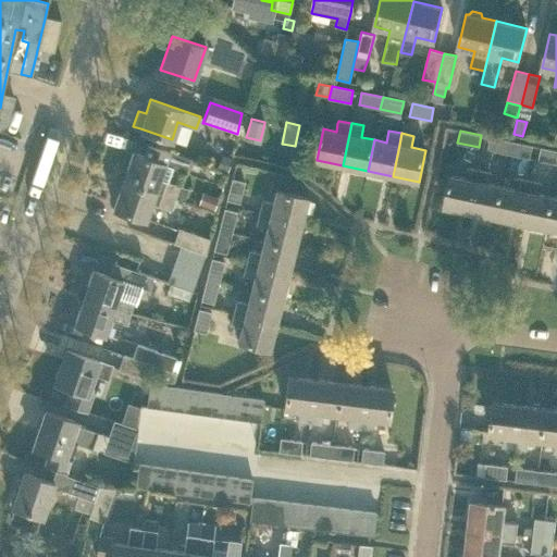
[(487,149),(508,153),(511,140),(490,136),(487,149)]
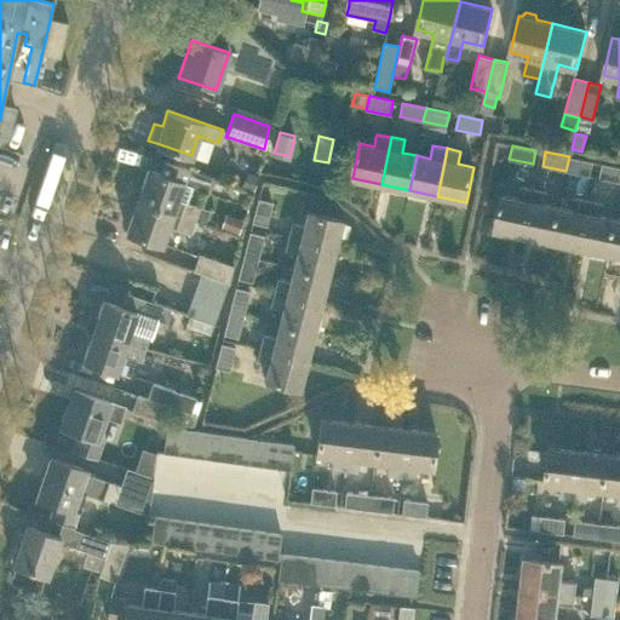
[(569,156),(566,171),(589,176),(592,162),(569,156)]
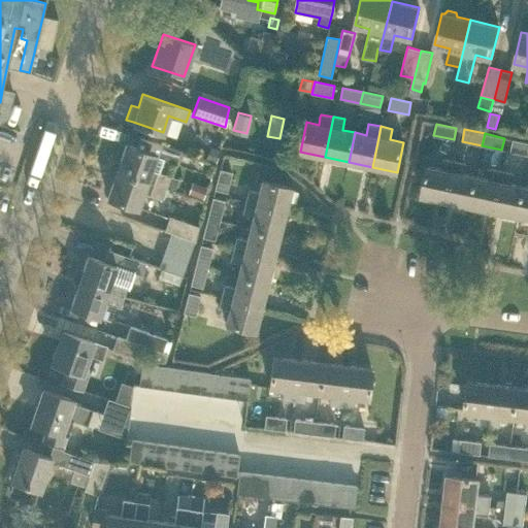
[(126,143),(117,170),(166,187),(165,189),(173,193),(178,178),(169,175),(158,172),(163,159),(174,163),(178,151),(138,137),(135,146),(126,143)]
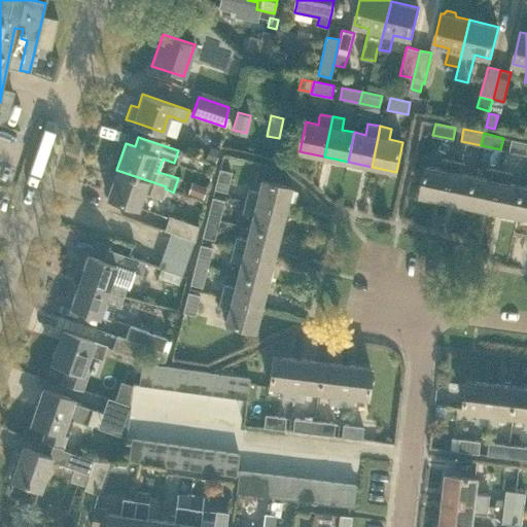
[(508,151),(526,154),(526,142),(512,139),(508,151)]
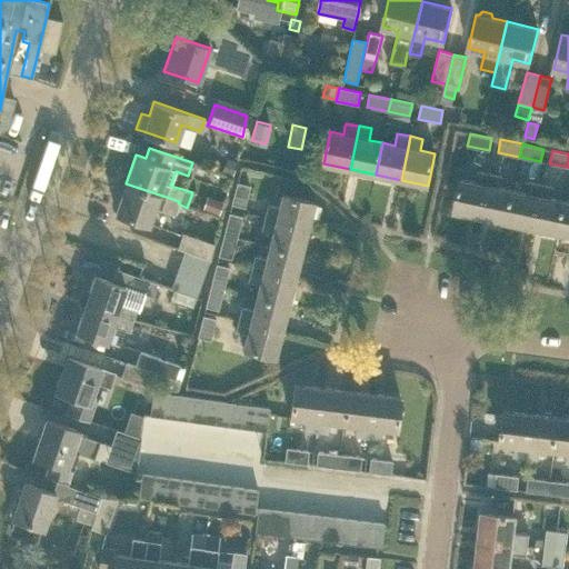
[(225,158),(220,172),(230,176),(236,161),(225,158)]
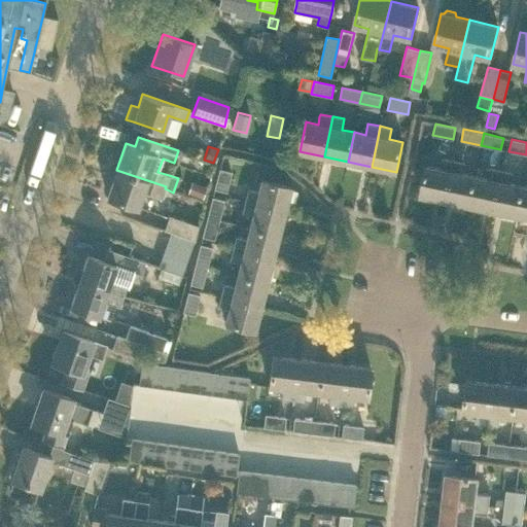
[(420,196),(445,201),(451,171),(453,160),(441,157),(438,168),(426,166),(420,196)]
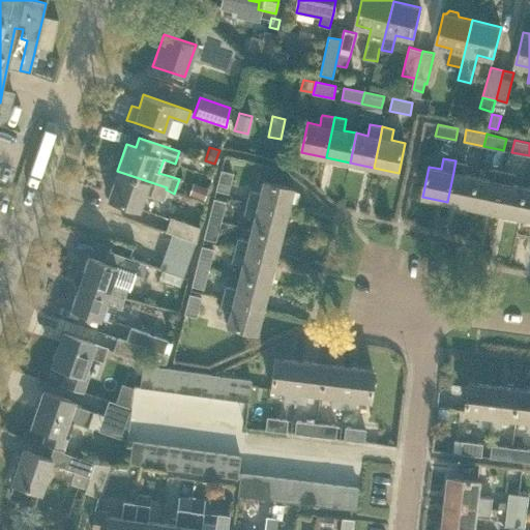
[(447,202),(471,207),(477,177),(466,174),(468,164),(455,160),(453,172),(447,202)]
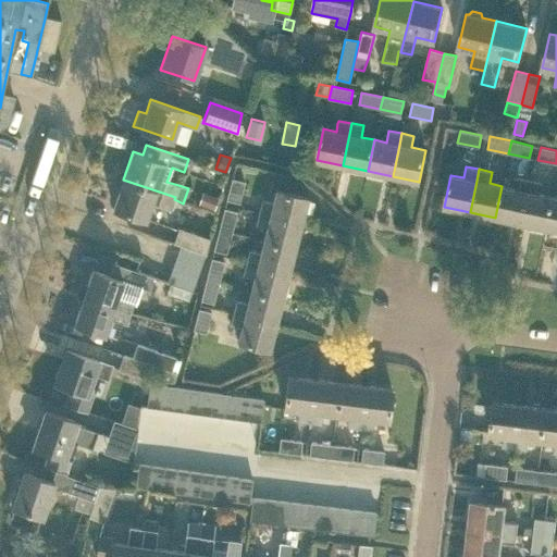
[(495,218),(520,223),(529,180),(517,177),(515,188),(502,186),(495,218)]
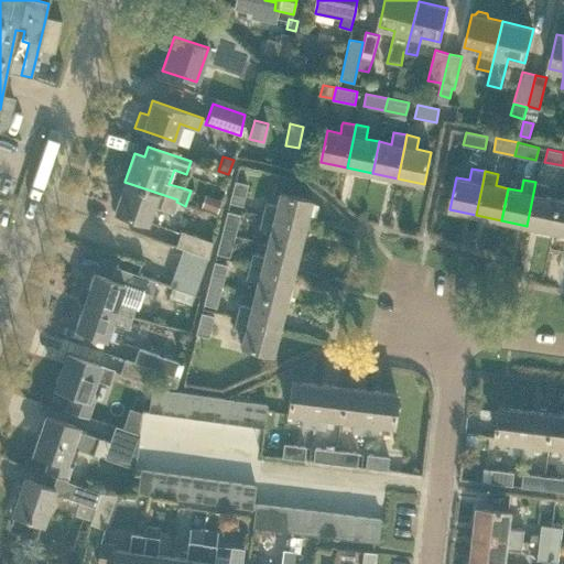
[(176,202),(177,199),(125,182),(115,212),(147,223),(152,206),(173,213),(176,202)]
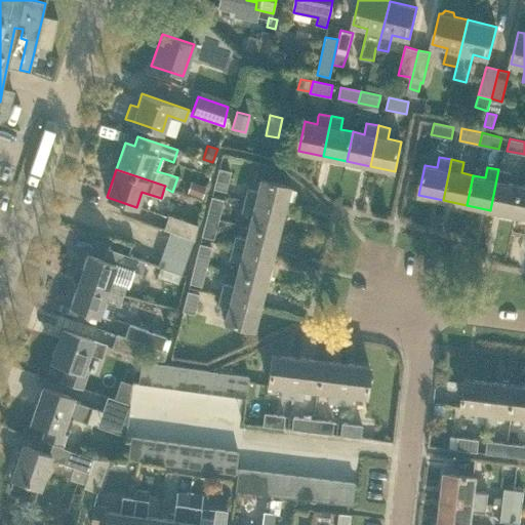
[(212,189),(225,192),(230,172),(217,169),(212,189)]
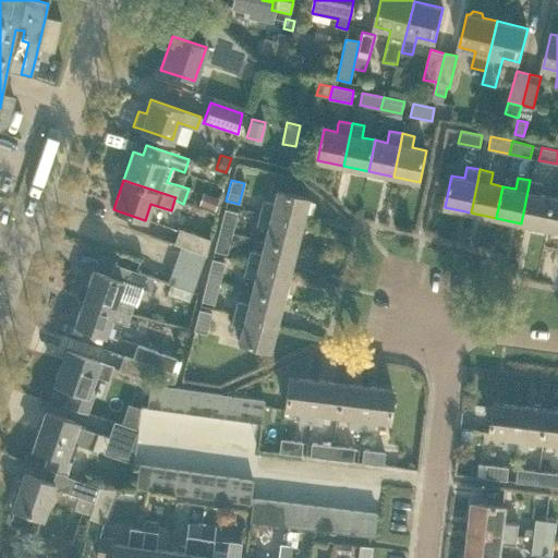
[(547,228),(554,196),(541,194),(543,183),(530,180),(521,223),(547,228)]
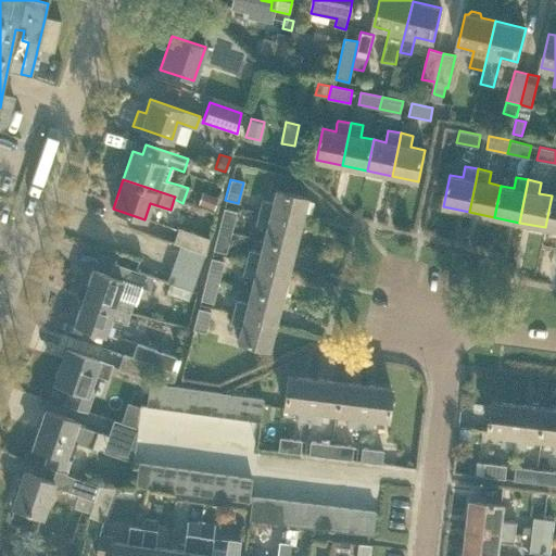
[(300,224),(306,198),(275,190),(272,203),(261,201),(256,213),(268,216),(300,224)]
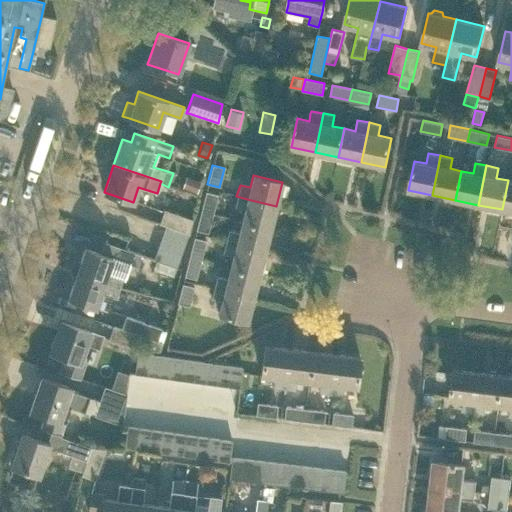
[(200,182),(185,177),(181,189),(195,194),(200,182)]
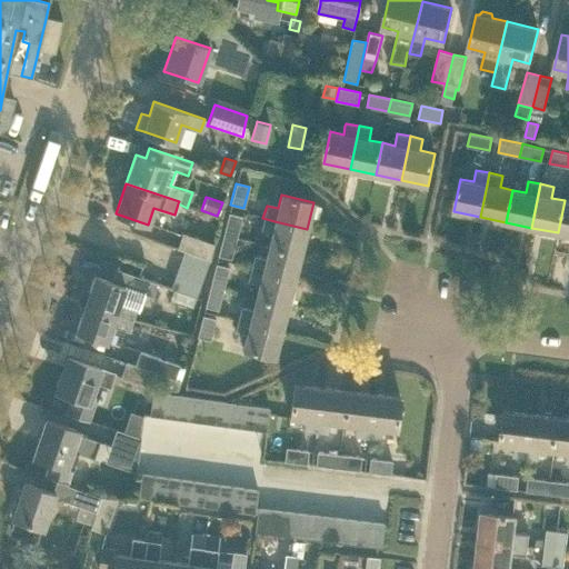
[(558,232),(568,235),(568,201),(565,200),(558,232)]
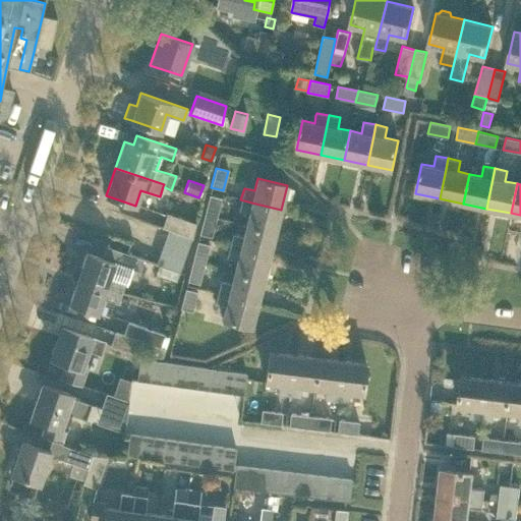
[(216,218),(221,198),(209,195),(204,215),(216,218)]
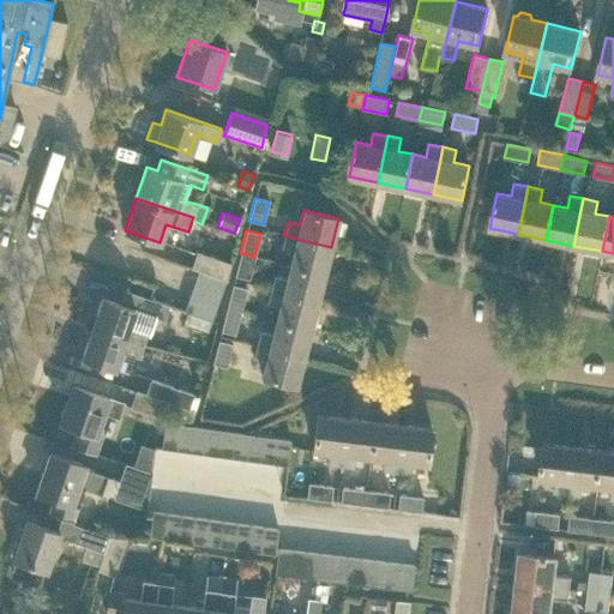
[(296,239),(283,235),(281,248),(293,252),(289,265),(324,275),(331,247),(296,239)]
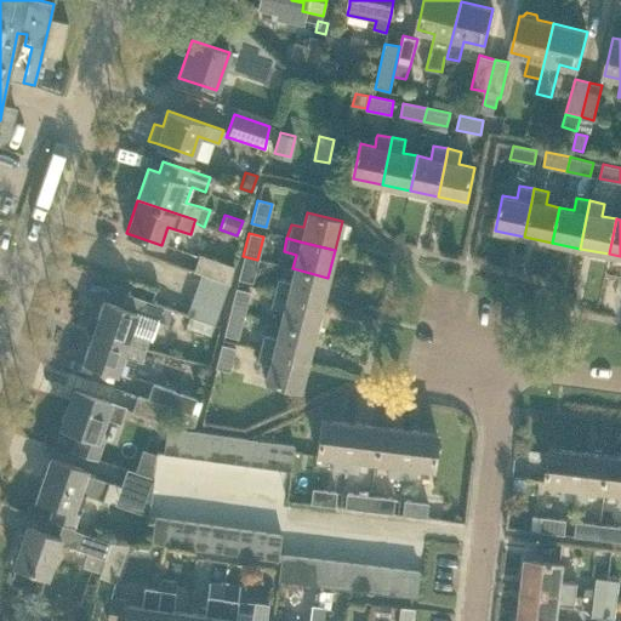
[(200,274),(228,283),(228,284),(233,267),(199,255),(193,271),(200,274)]
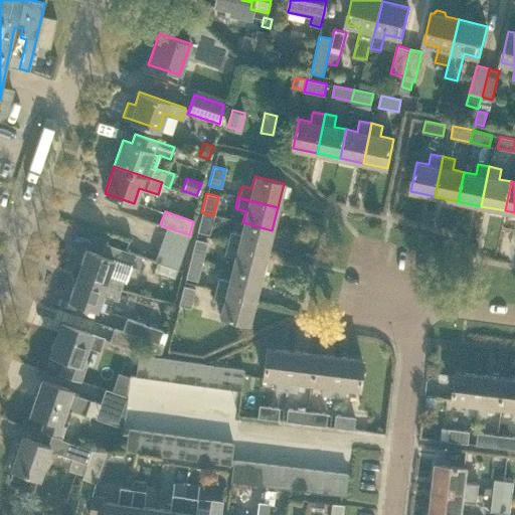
[(208,234),(213,215),(201,212),(196,231),(208,234)]
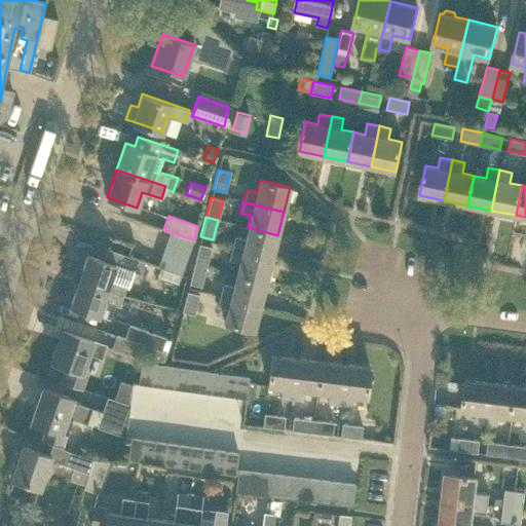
[(271,259),(277,235),(248,227),(245,239),(234,236),(231,249),(241,251),(271,259)]
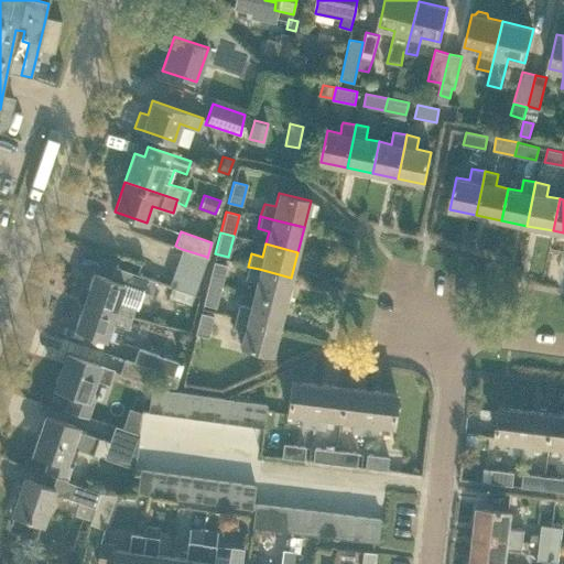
[(182,249),(176,262),(203,271),(207,257),(182,249)]
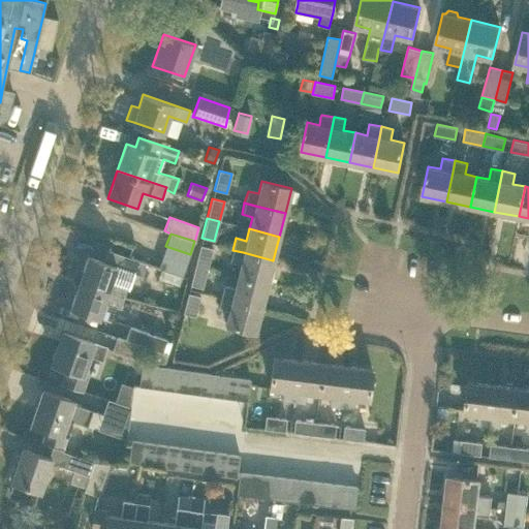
[(186,266),(190,254),(165,246),(162,257),(186,266)]
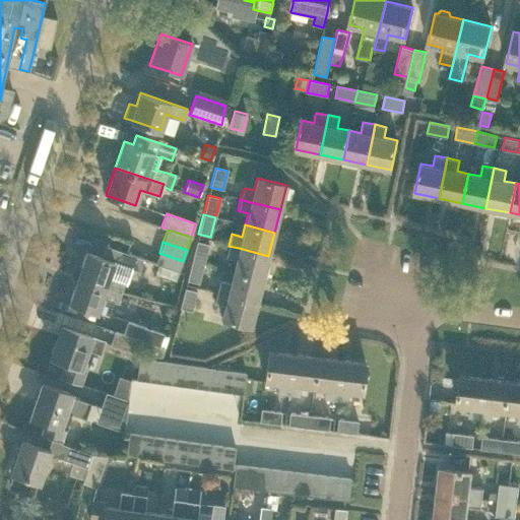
[(197,242),(191,261),(203,264),(208,245),(197,242)]
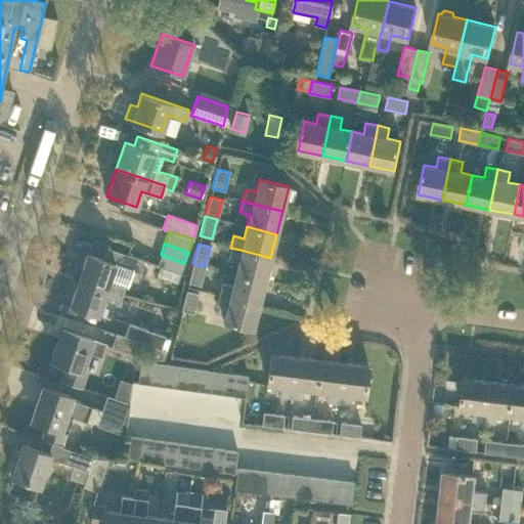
[(86,255),(78,279),(122,294),(125,287),(127,288),(133,270),(140,273),(143,262),(111,250),(105,248),(102,260),(86,255)]
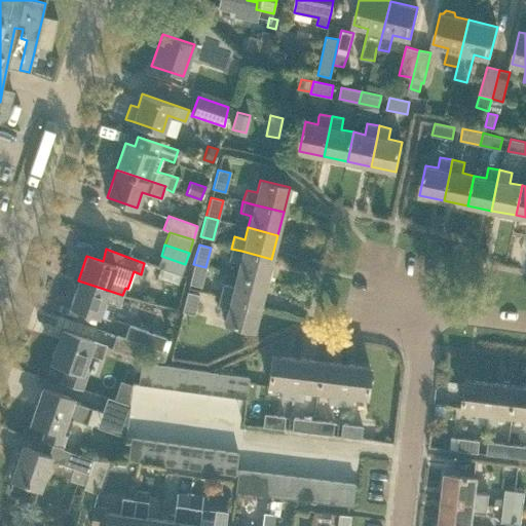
[(241,251),(231,249),(228,260),(238,262),(235,274),(265,283),(271,259),(241,251)]
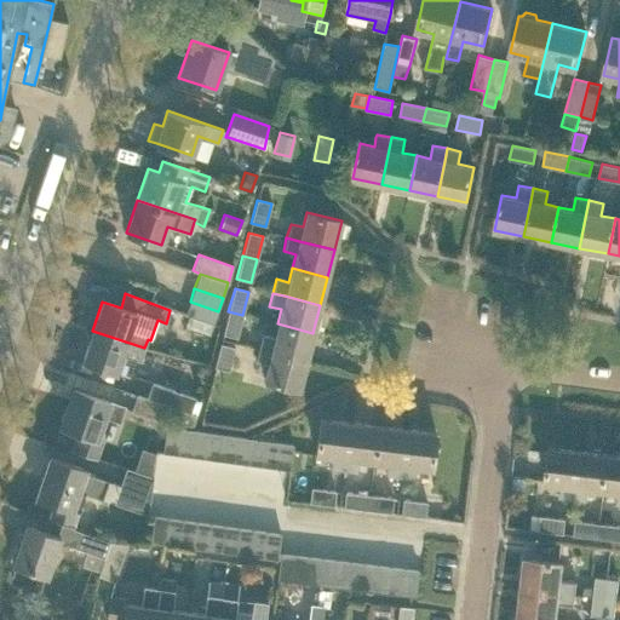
[(213,325),(218,311),(190,302),(189,303),(185,315),(189,316),(213,325)]
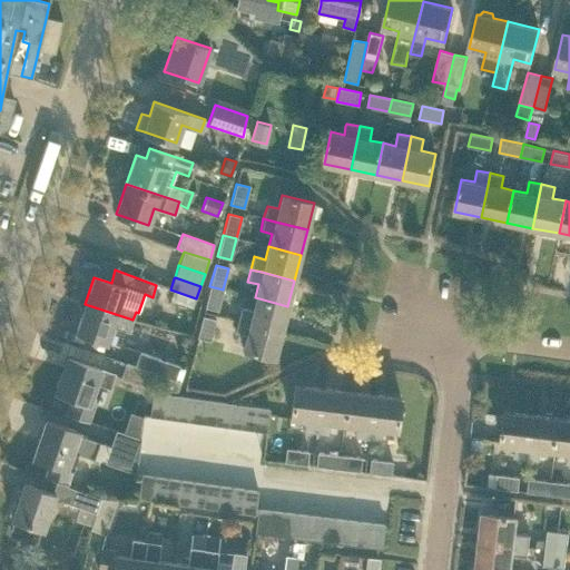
[(209,286),(205,307),(217,311),(223,290),(209,286)]
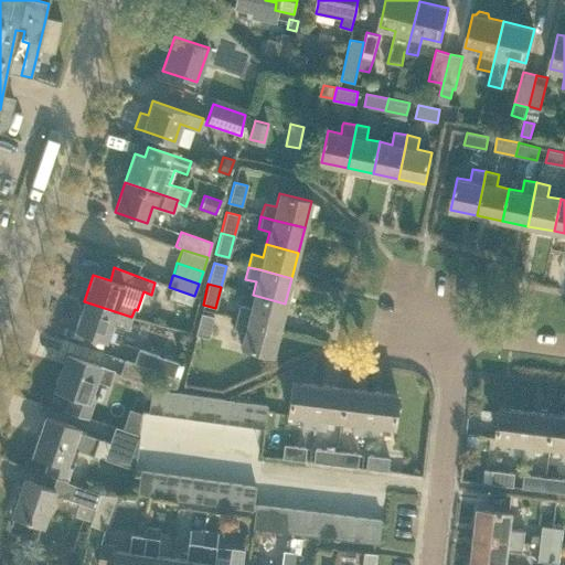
[(194,296),(172,288),(168,298),(190,307),(194,296)]
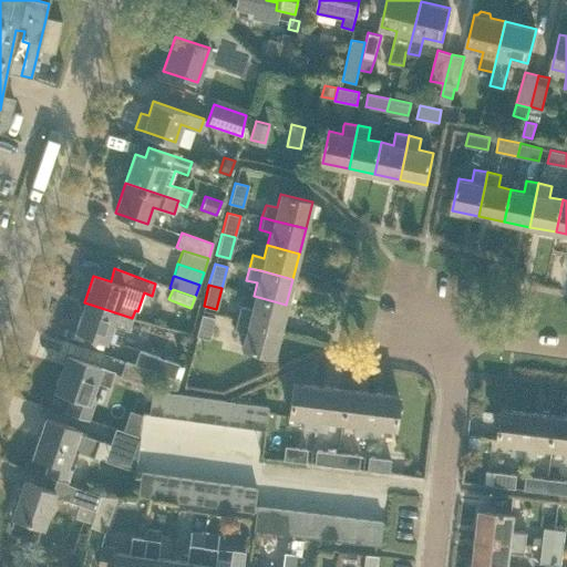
[(280,330),(286,305),(254,296),(250,309),(239,306),(236,318),(248,321),(280,330)]
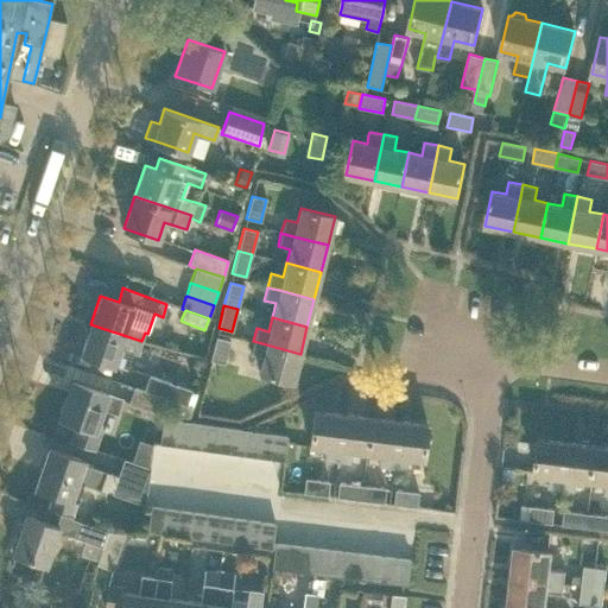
[(138,354),(141,341),(90,324),(81,354),(114,365),(120,348),(138,354)]
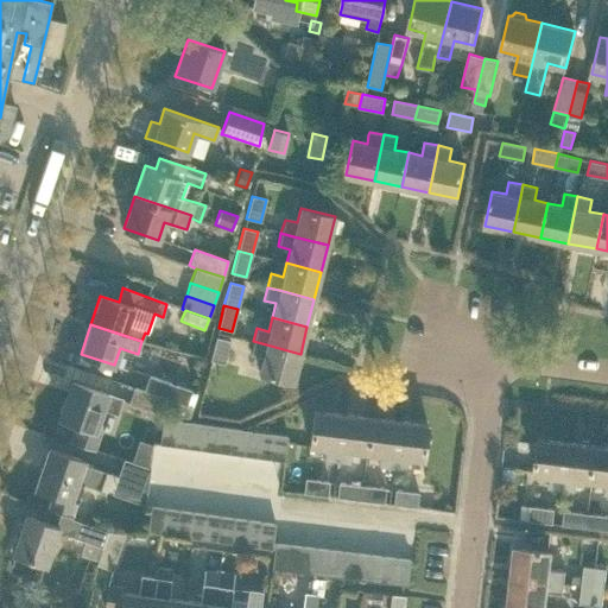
[(229,341),(216,337),(210,360),(223,365),(229,341)]
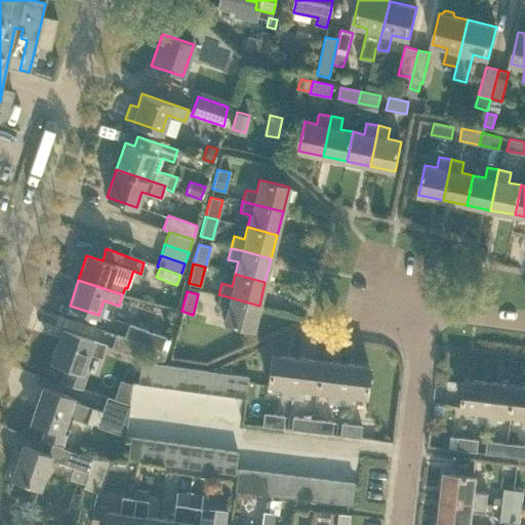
[(230,297),(218,294),(215,307),(226,310),(224,322),(253,329),(259,306),(230,297)]
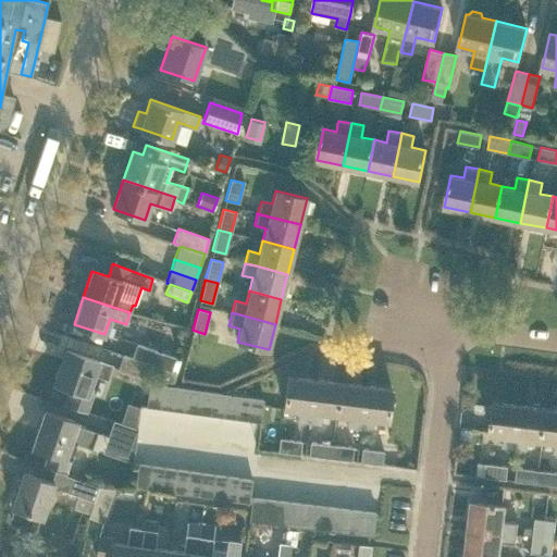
[(135,345),(131,358),(170,371),(174,358),(135,345)]
